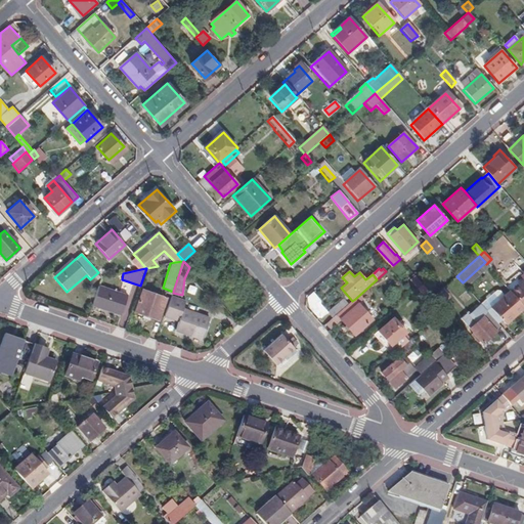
[(411,279),(419,288),(423,285),(415,275),(411,279)]
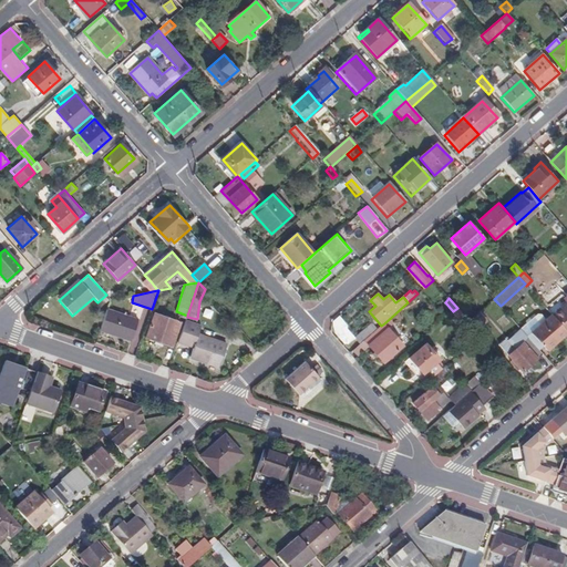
[(566,302),(553,316),(566,331),(566,330),(566,302)]
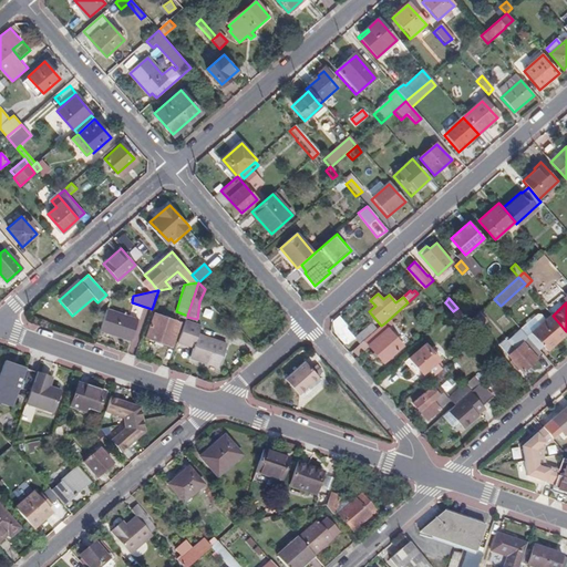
[(457,308),(453,311),(459,318),(463,315),(457,308)]
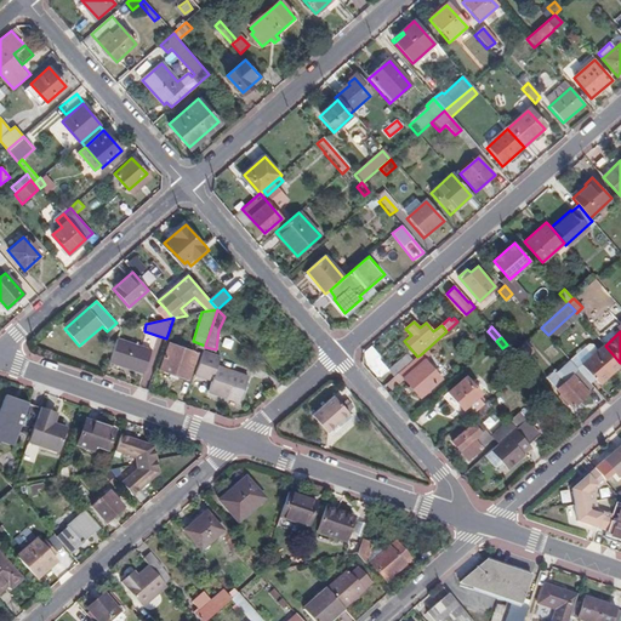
[(118,340),(110,362),(143,374),(151,351),(118,340)]
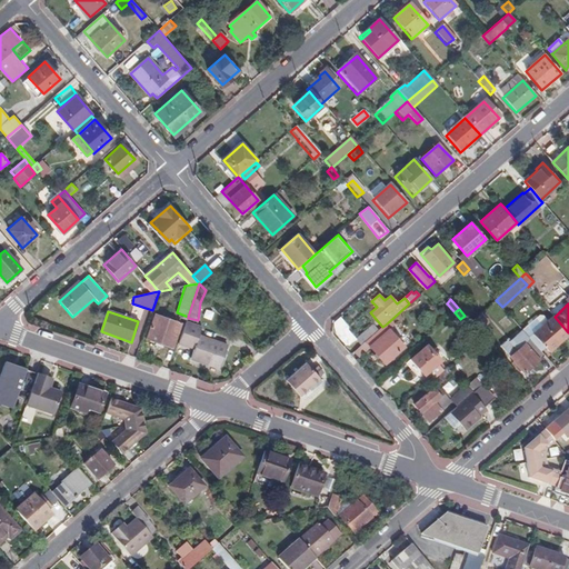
[(490,321),(481,312),(471,322),(479,331),(490,321)]
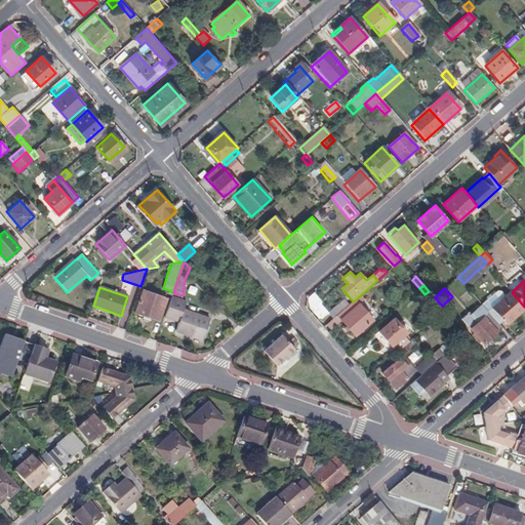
[(167,298),(144,290),(135,313),(160,321),(167,298)]
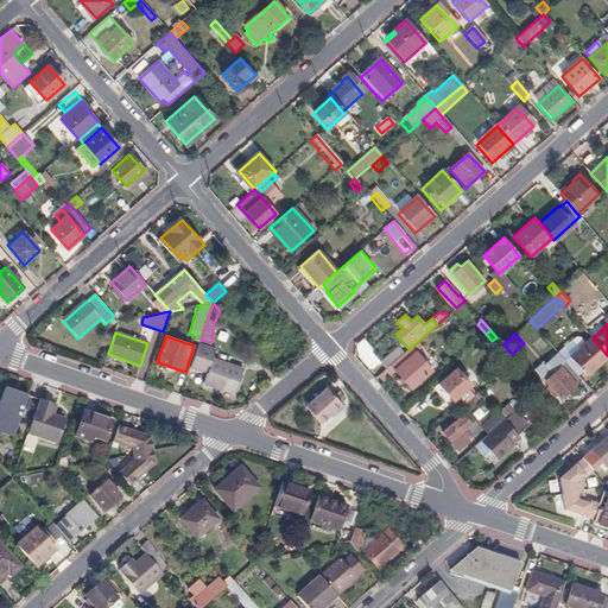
[(587,377),(607,358),(607,355),(593,339),(593,337),(577,349),(571,342),(559,353),(562,356),(580,377),(584,373),(587,377)]
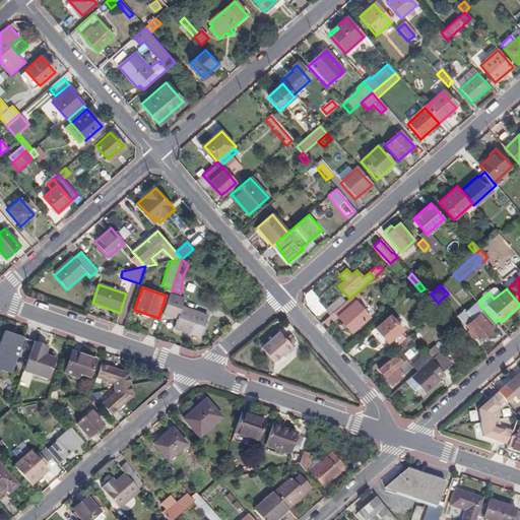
[(317,298),(311,289),(306,294),(313,302),(317,298)]
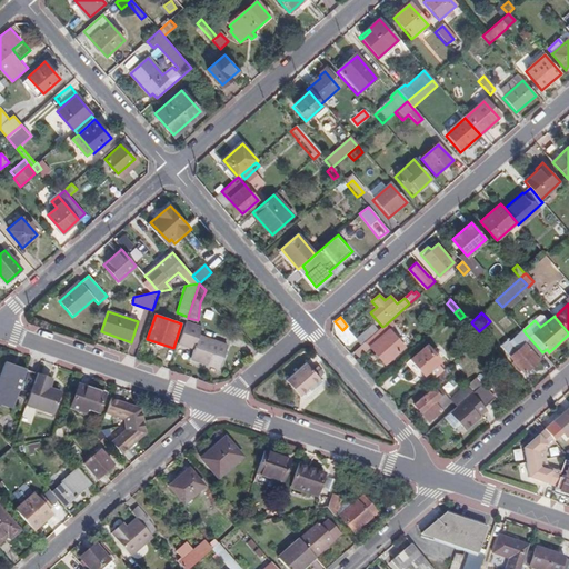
[(355,339),(360,346),(365,342),(378,330),(372,323),(355,339)]
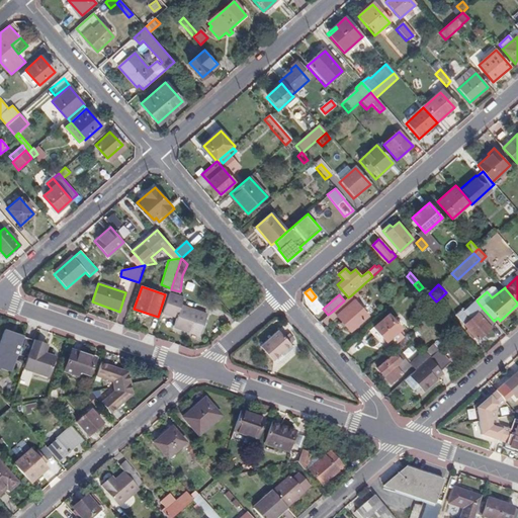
[(169,295),(162,317),(176,322),(175,327),(199,335),(206,315),(181,307),(183,300),(169,295)]
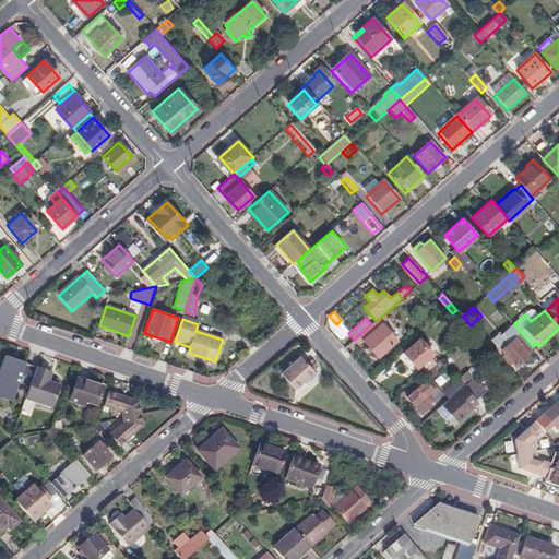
[(371,324),(358,336),(378,358),(397,341),(379,319),(376,321),(371,324)]
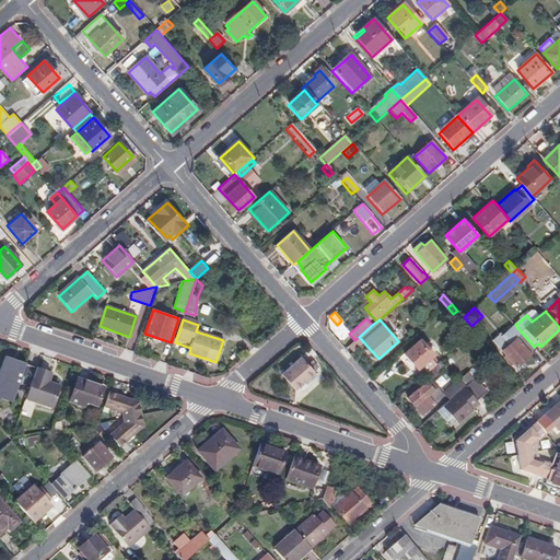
[(329,327),(336,335),(340,331),(334,324),(329,327)]
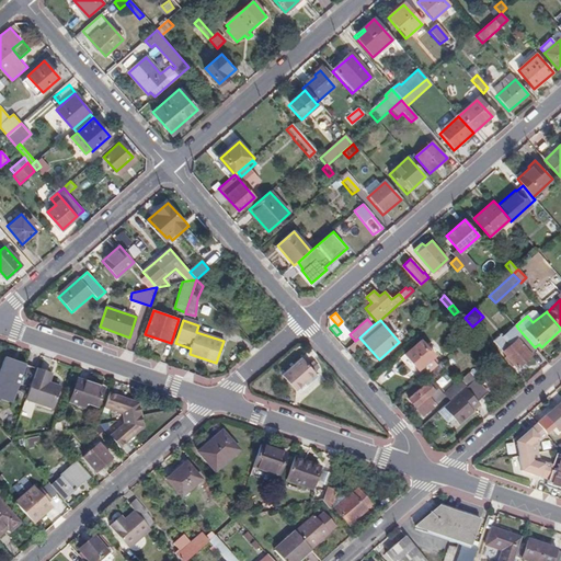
[(535,358),(540,354),(535,347),(518,329),(514,332),(517,336),(503,350),(507,355),(505,357),(512,366),(515,365),(518,367),(533,355),(535,358)]
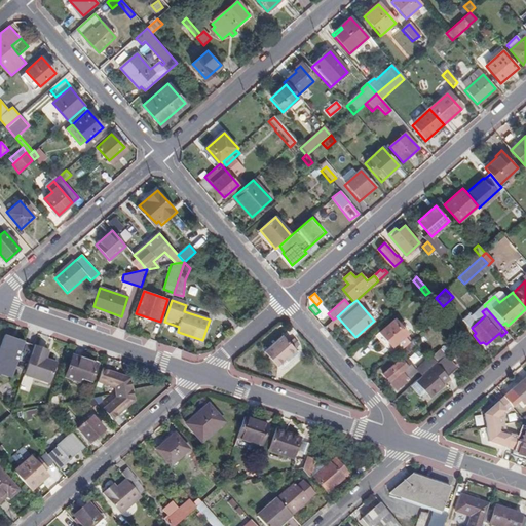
[(409,334),(393,318),(378,332),(392,347),(409,334)]
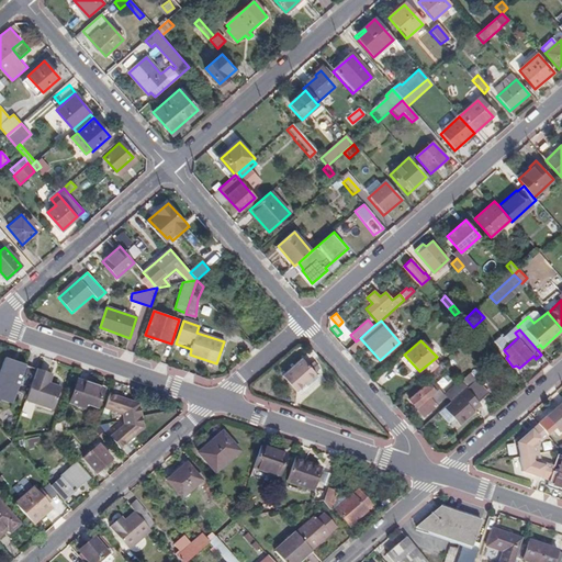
[(494,364),(501,359),(495,353),(490,359),(494,364)]
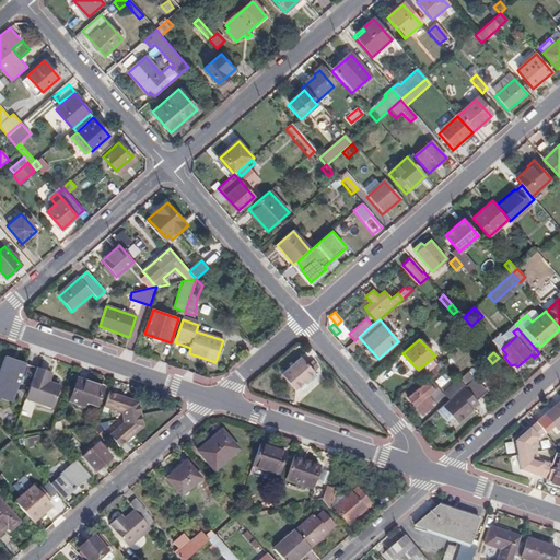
[(15,392),(26,395),(35,370),(4,359),(0,371),(0,398),(12,401),(13,397),(15,392)]
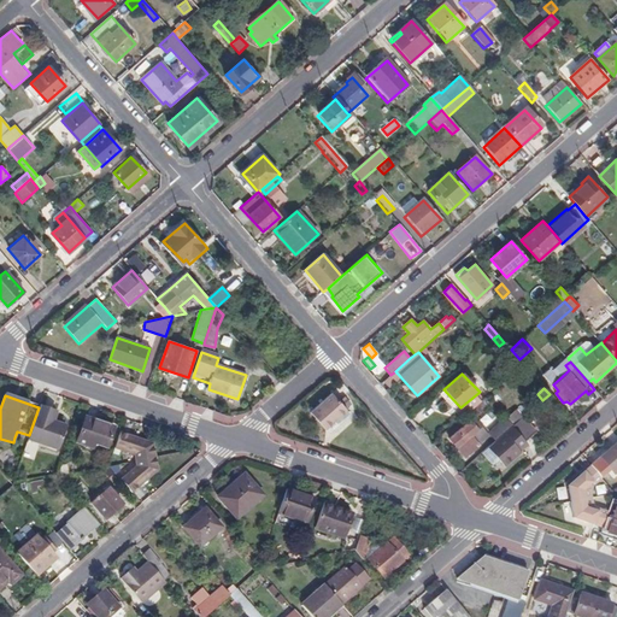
[(324,429),(346,411),(344,409),(339,403),(333,395),(311,413),(324,429)]
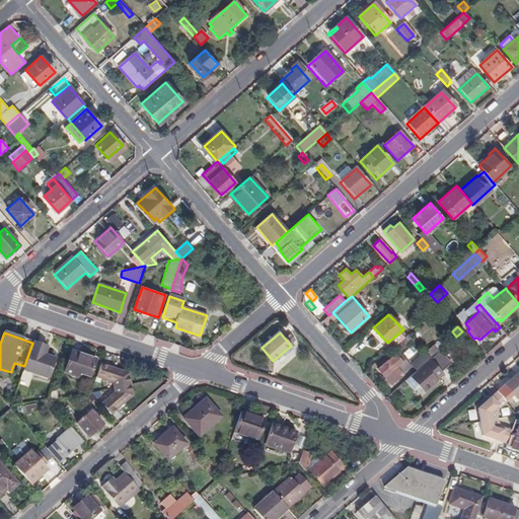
[(285,339),(289,344),(294,341),(290,335),(285,339)]
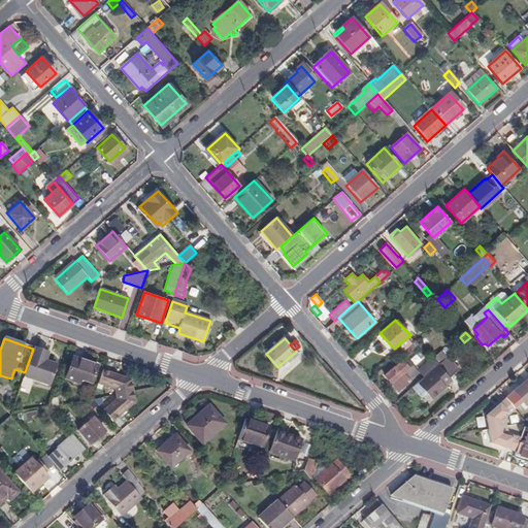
[(415,340),(402,352),(407,357),(420,347),(415,340)]
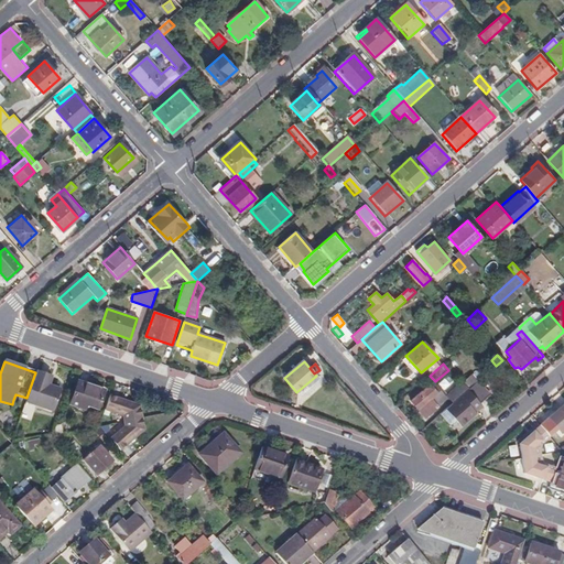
[(26,398),(25,402),(54,412),(61,392),(47,388),(51,377),(35,371),(35,372),(26,398)]
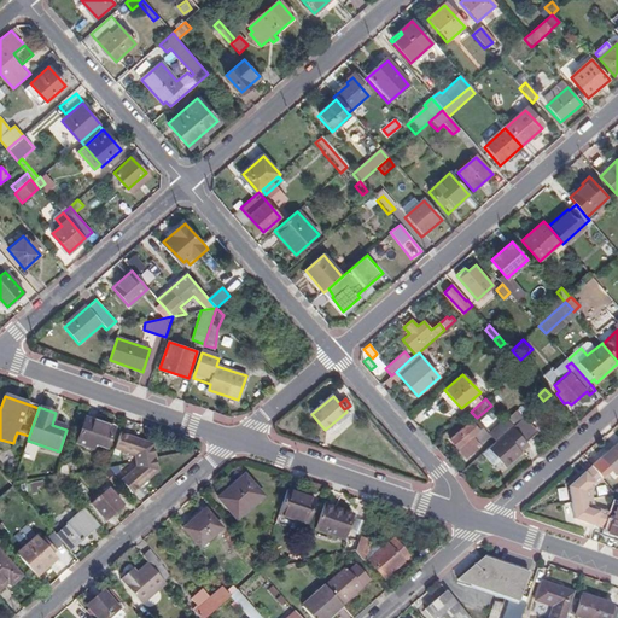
[(507,419),(513,426),(524,418),(517,409),(507,419)]
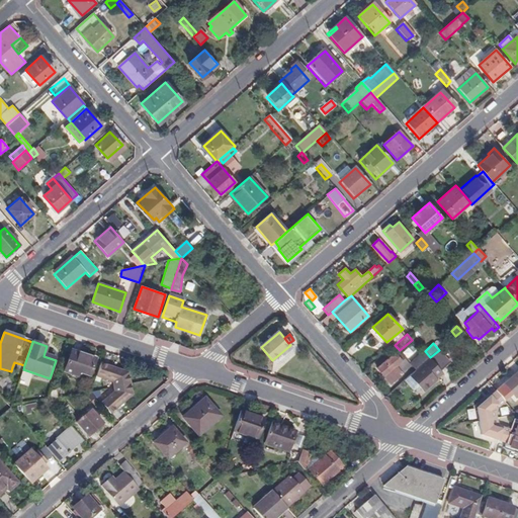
[(293,350),(290,345),(272,360),(276,364),(293,350)]
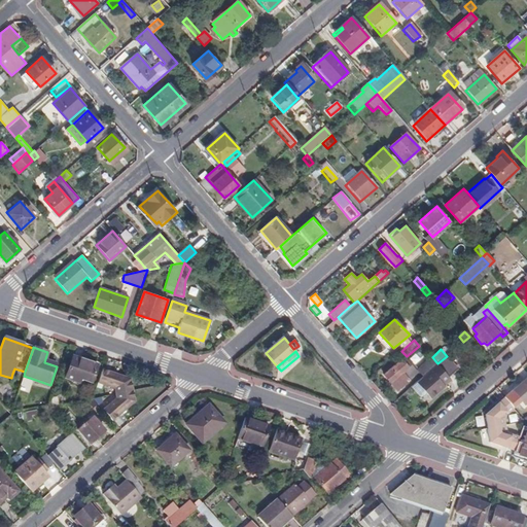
[(416,369),(423,377),(437,363),(432,357),(431,356),(416,369)]
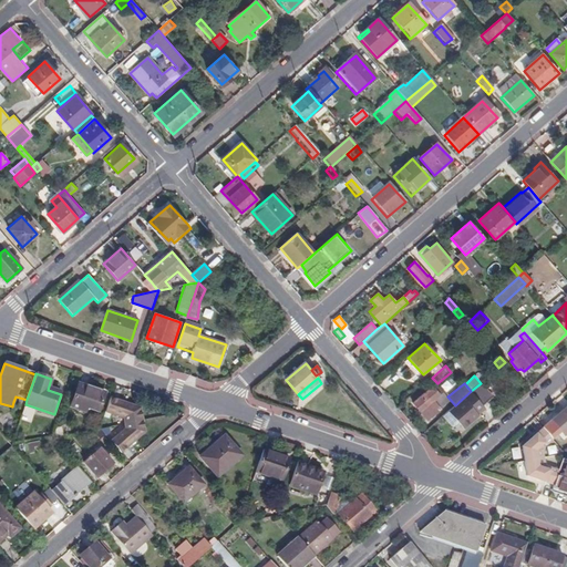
[(493,398),(481,383),(471,391),(483,405),(493,398)]
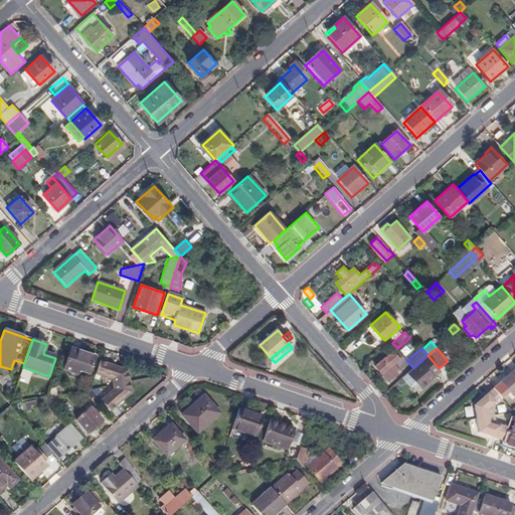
[(95,357),(70,349),(62,370),(76,374),(77,370),(89,374),(95,357)]
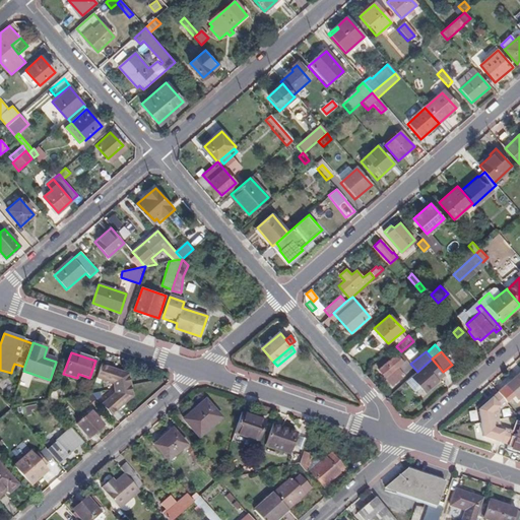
[(398,352),(397,354),(379,371),(392,385),(402,377),(401,376),(411,367),(398,352)]
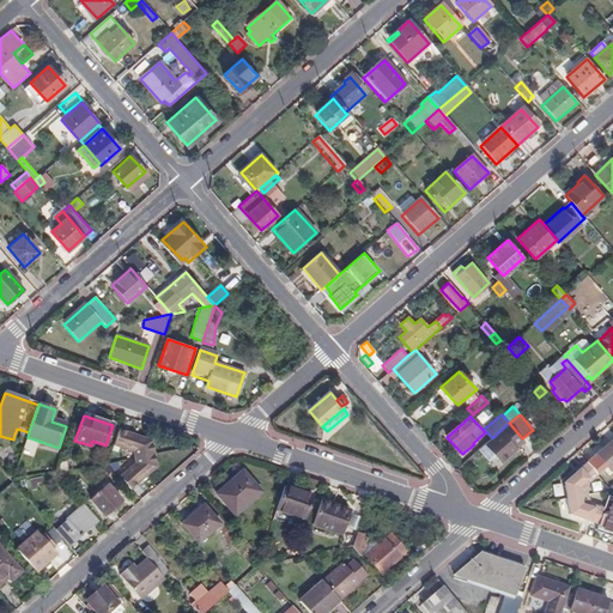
[(492,438),(485,444),(502,463),(519,448),(515,444),(522,438),(509,423),(492,438)]
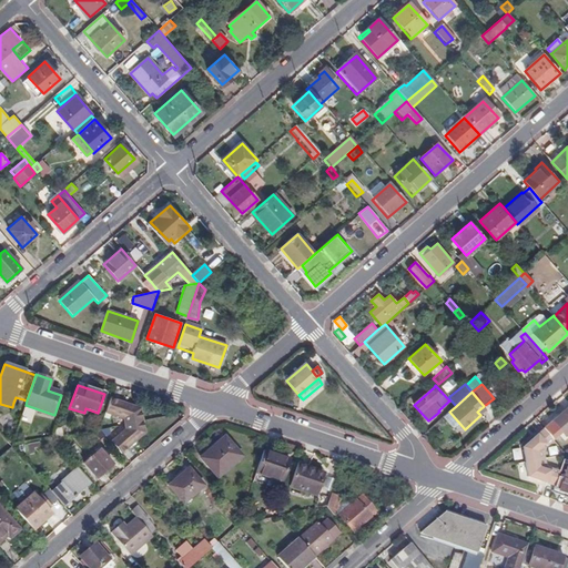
[(111,443),(121,454),(128,448),(124,445),(129,442),(132,445),(145,434),(140,411),(123,405),(123,408),(117,407),(118,403),(110,399),(105,414),(123,421),(125,429),(111,443)]
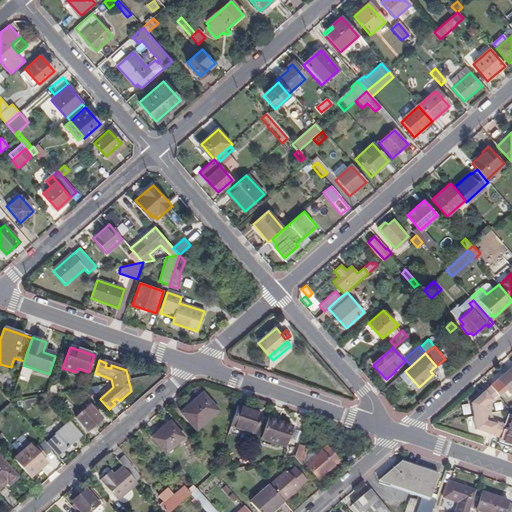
[(511,392),(511,368),(498,381),(509,395),(511,392)]
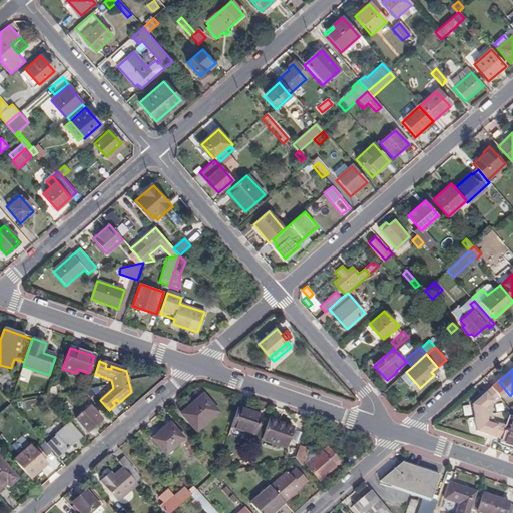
[(51,386),(47,397),(57,395),(55,386),(51,386)]
